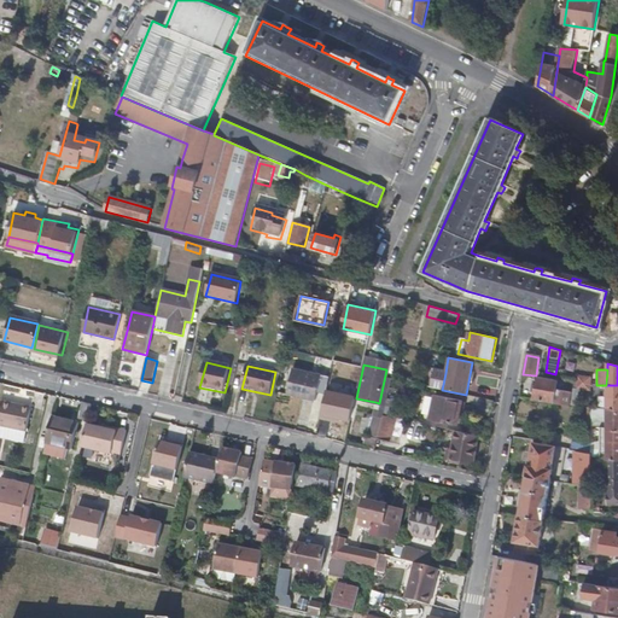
[(316,390),(319,378),(291,371),(287,394),(314,401),(316,390)]
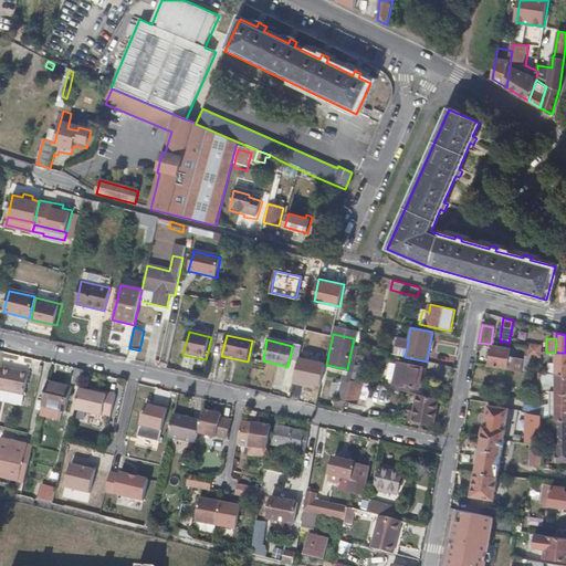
[(398,356),(405,357),(408,342),(400,339),(398,356)]
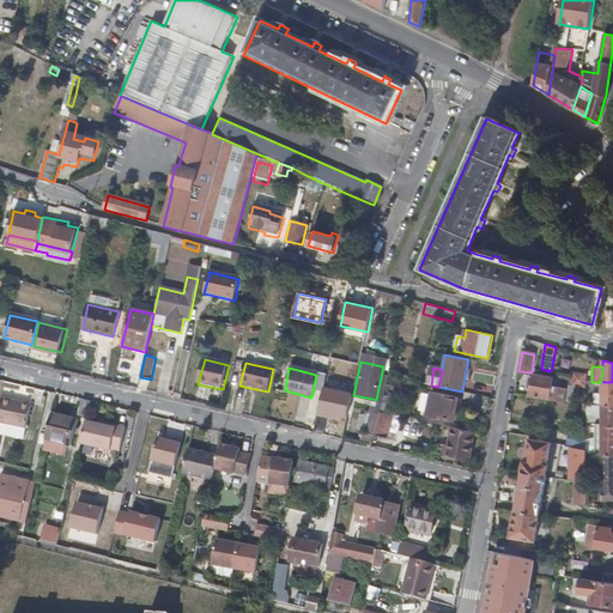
[(323,389),(326,376),(316,375),(314,387),(323,389)]
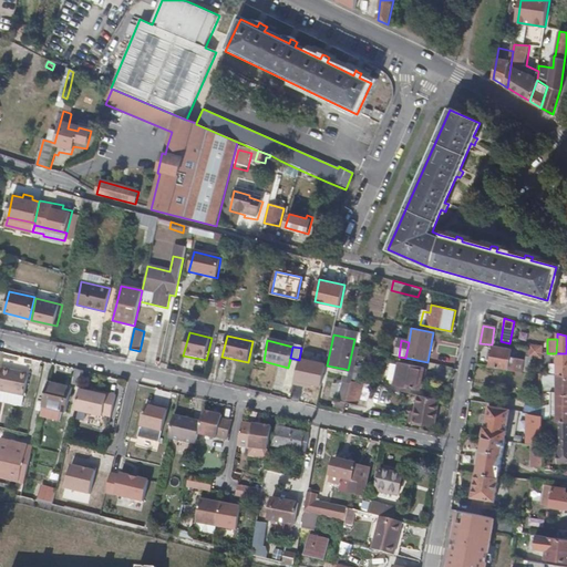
[(492,347),(490,367),(507,370),(509,359),(511,350),(492,347)]
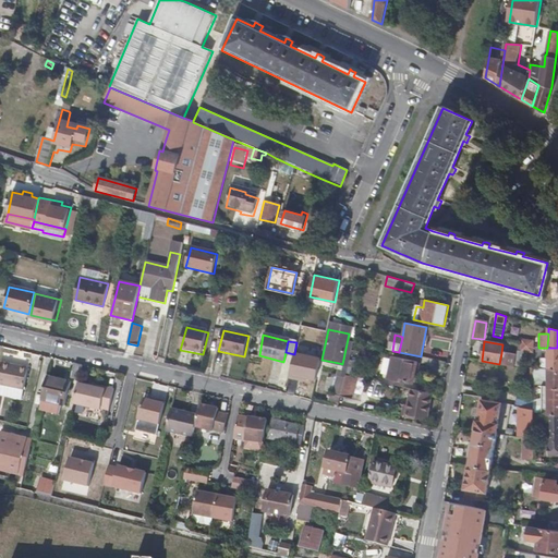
[(521,344),(520,351),(533,353),(534,347),(521,344)]
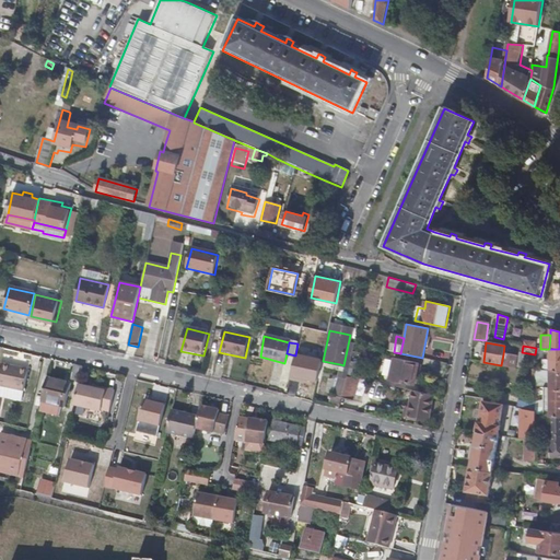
[(559,349),(549,349),(550,370),(559,370),(559,349)]
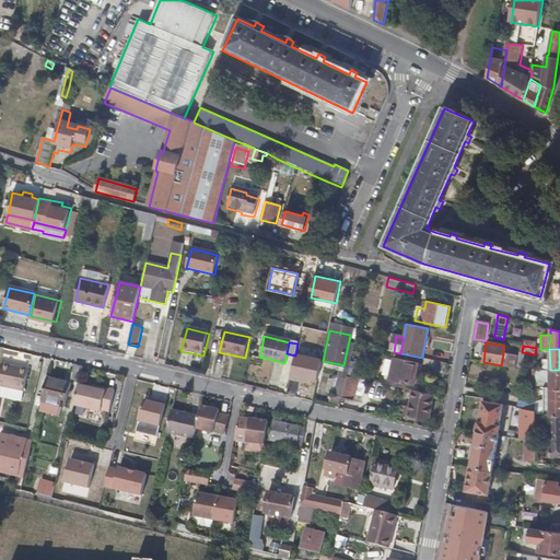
[(503,354),(501,365),(514,368),(515,358),(515,356),(503,354)]
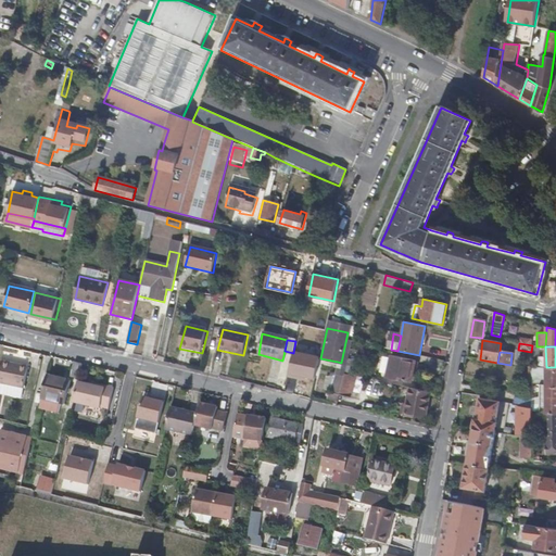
[(416,361),(391,356),(388,377),(412,382),(416,361)]
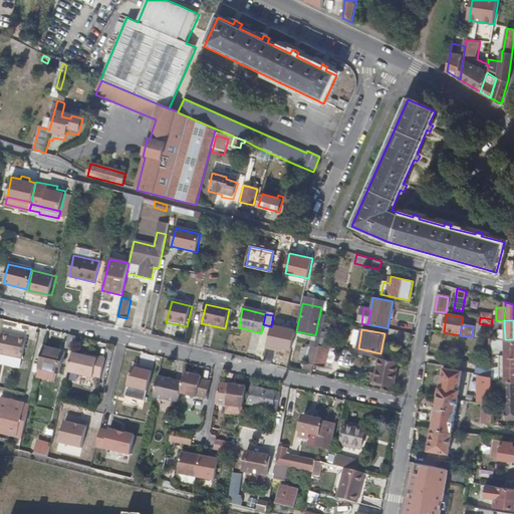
[(27,338),(3,333),(0,349),(0,352),(23,358),(27,338)]
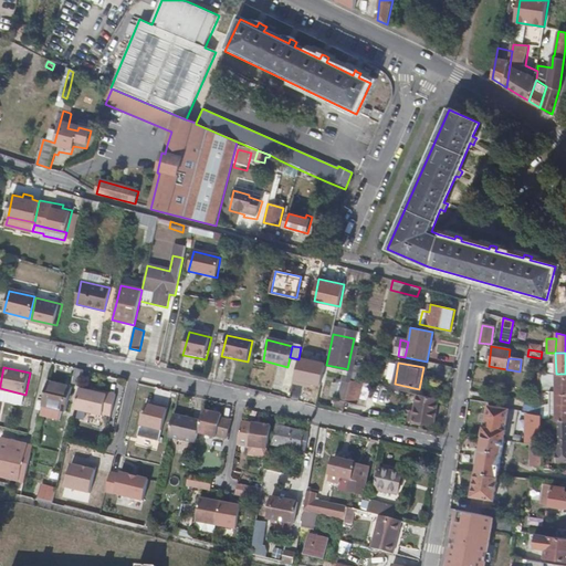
[(353,371),(353,370),(347,369),(344,368),(341,381),(349,384),(350,381),(353,371)]
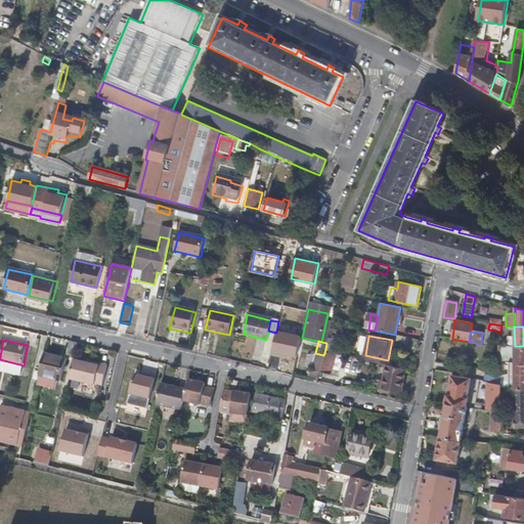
[(75,357),(78,344),(70,342),(67,355),(75,357)]
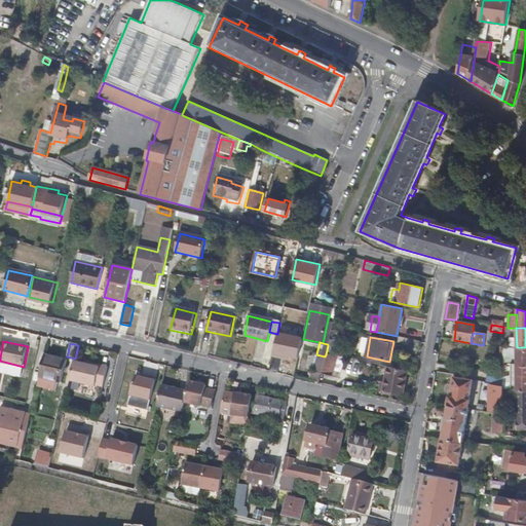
[(517,366),(525,366),(525,347),(517,347),(517,366)]
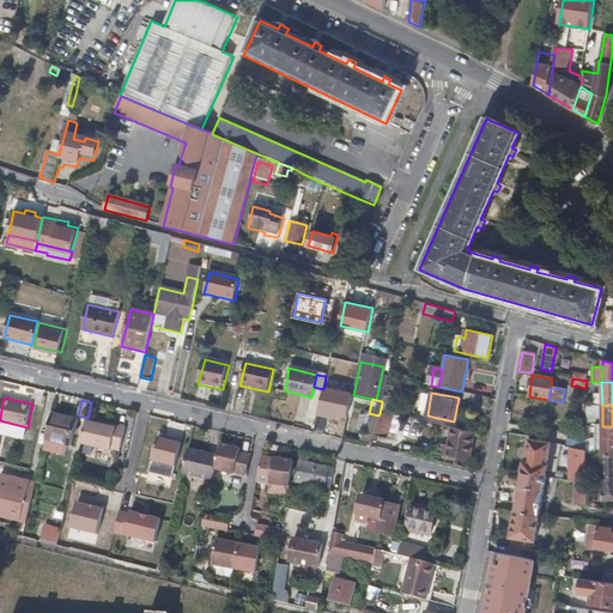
[(61,413),(58,412),(52,439),(77,445),(84,418),(61,413)]
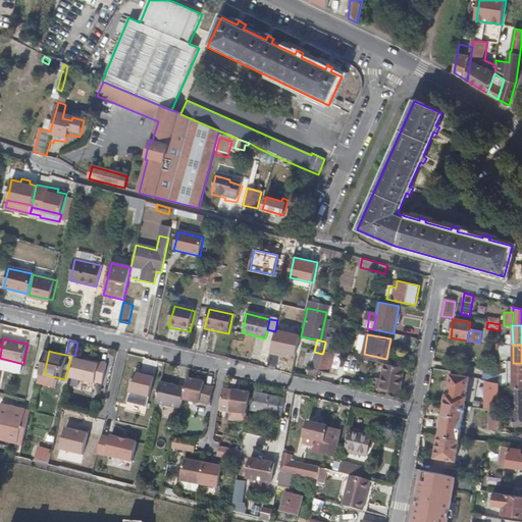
[(309,368),(318,370),(322,354),(314,352),(309,368)]
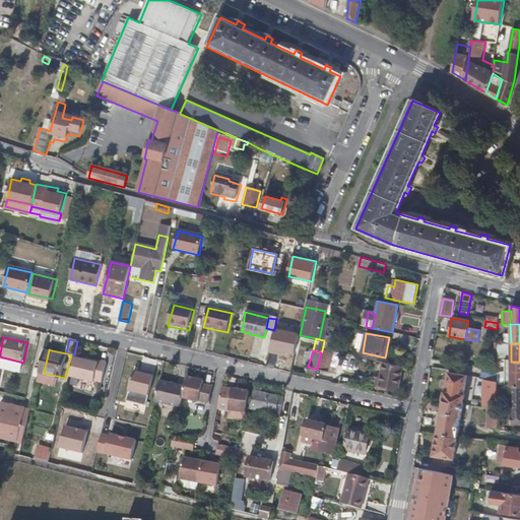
[(321,352),(317,369),(328,372),(333,352),(329,351),(322,350),(321,352)]
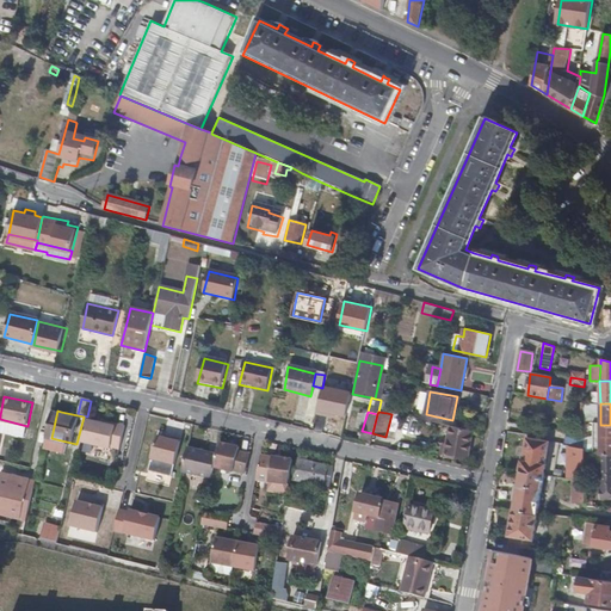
[(98,424),(86,421),(80,444),(111,451),(111,449),(121,451),(125,427),(105,423),(105,426),(98,424)]
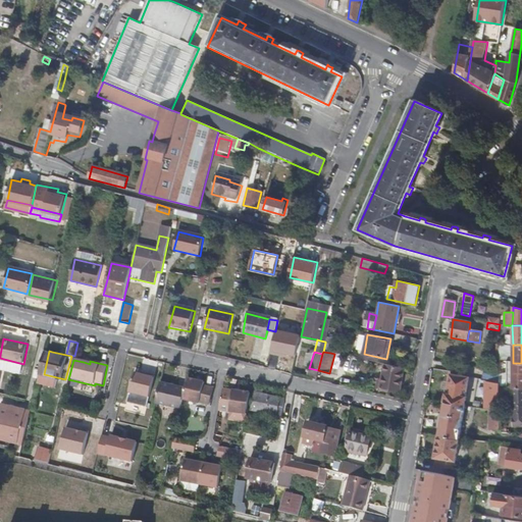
[(513,366),(513,387),(521,387),(521,363),(513,363),(513,366)]
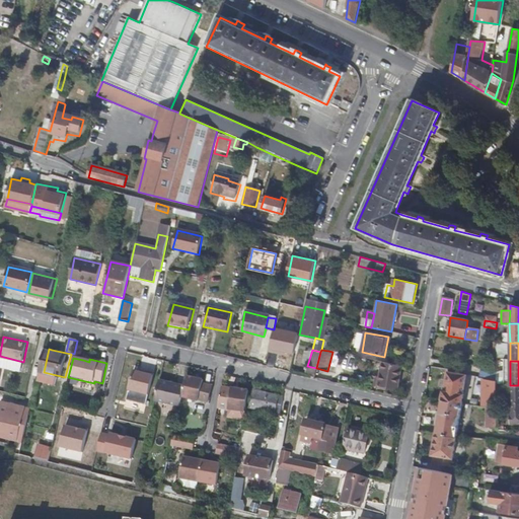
[(397,388),(401,365),(382,363),(380,379),(373,378),(371,388),(384,390),(385,386),(397,388)]
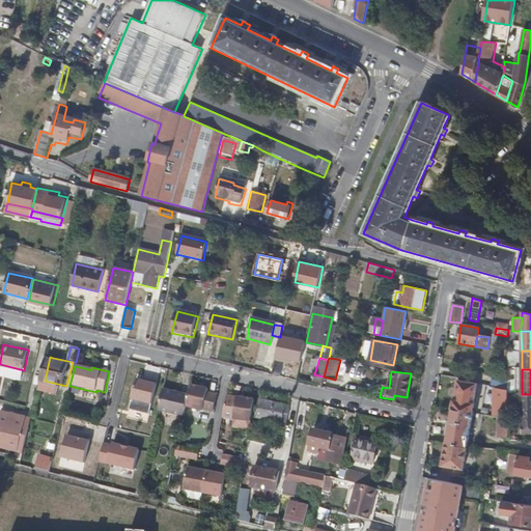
[(149,383),(143,382),(137,380),(130,410),(150,415),(158,383),(149,381),(149,383)]
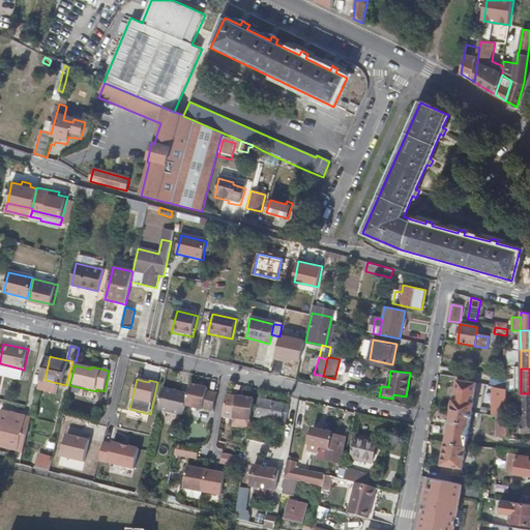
[(491,388),(494,388),(507,390),(508,382),(492,380),(491,388)]
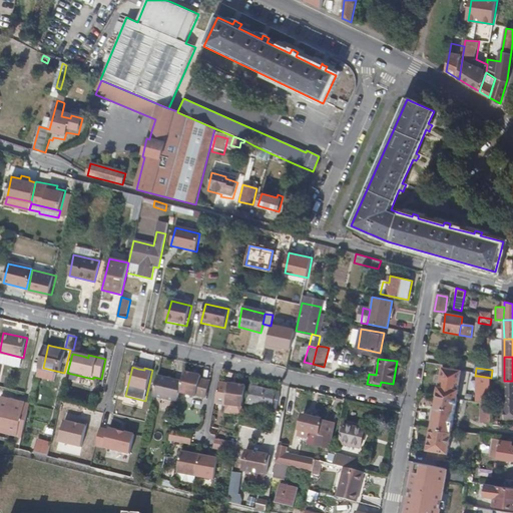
[(438,387),(437,396),(457,400),(458,391),(457,390),(459,373),(442,370),(439,387),(438,387)]
